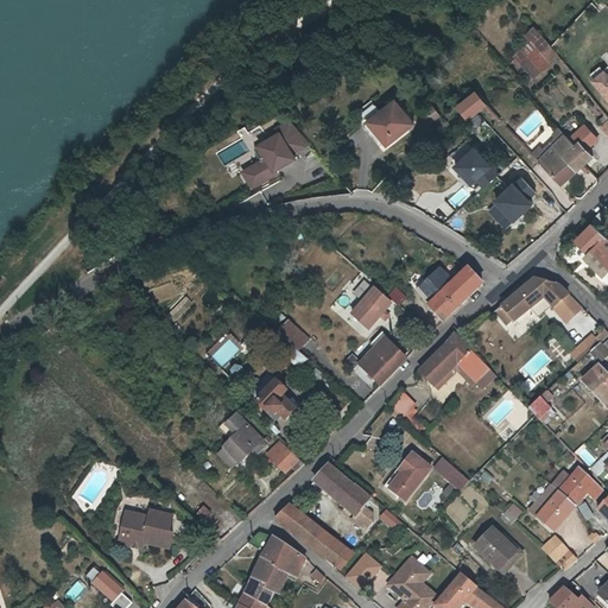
[(519,38),(525,44),(512,56),(534,80),(561,55),(532,26),(519,38)]
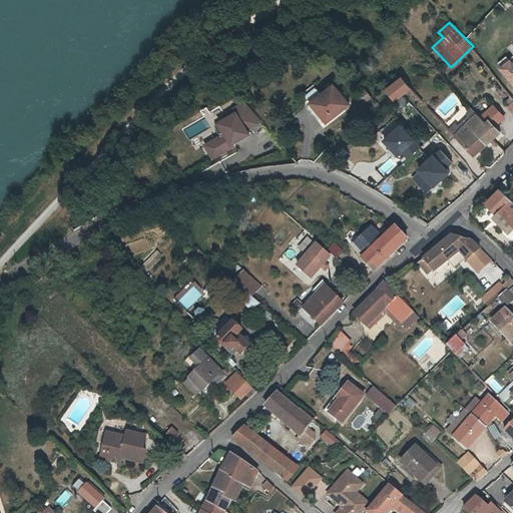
[(512,63),(511,61),(502,68),(512,81),(512,63)]
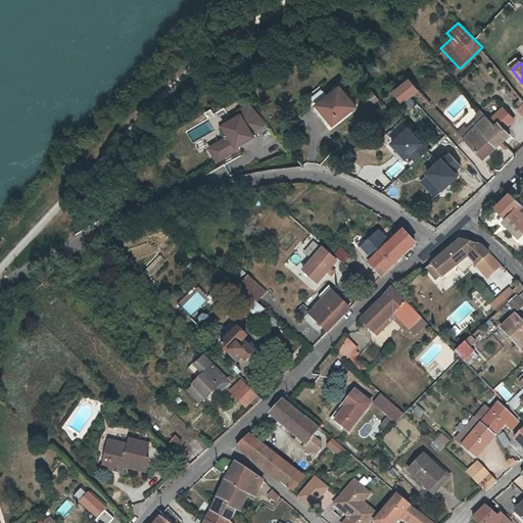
[(401,104),(419,91),(408,77),(390,91),(401,104)]
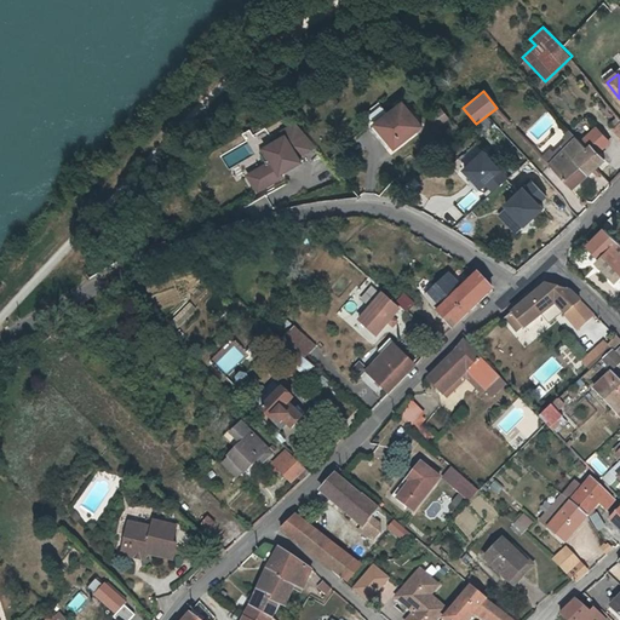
[(382,114),(368,126),(394,153),(419,131),(400,108),(386,119),(382,114)]
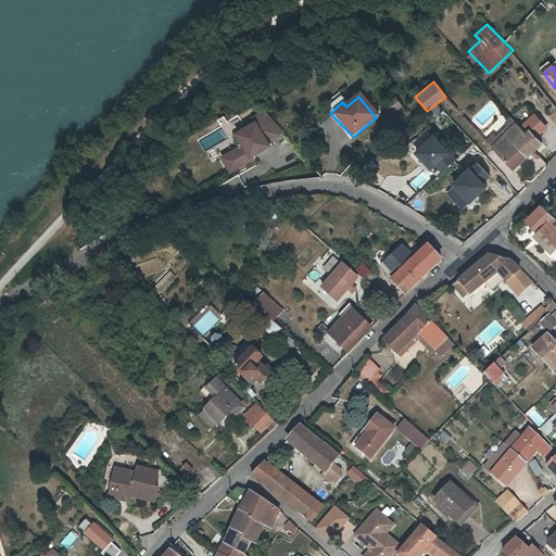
[(395,97),(387,103),(394,113),(403,106),(395,97)]
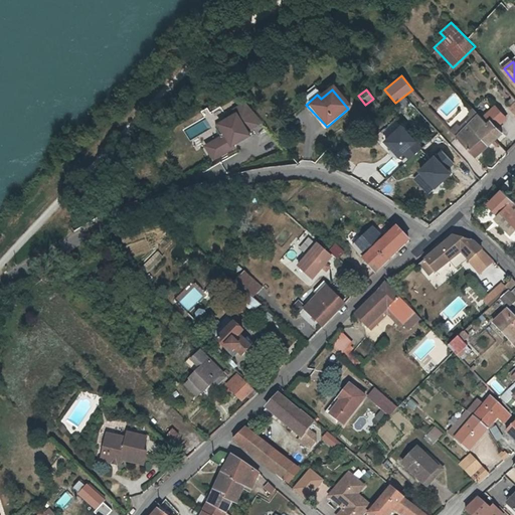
[(405,97),(396,103),(400,109),(409,103),(405,97)]
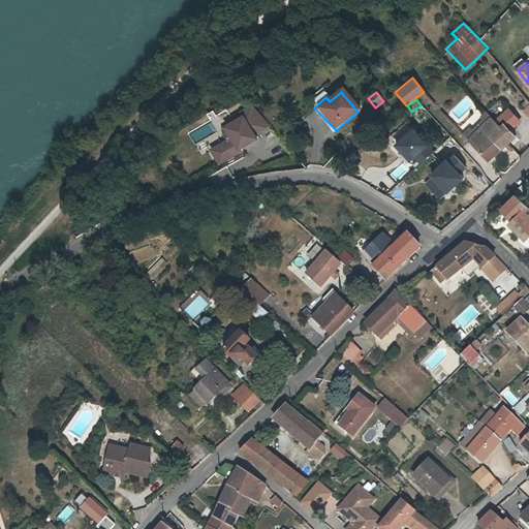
[(524,112),(528,107),(528,101),(528,100),(520,106),(524,112)]
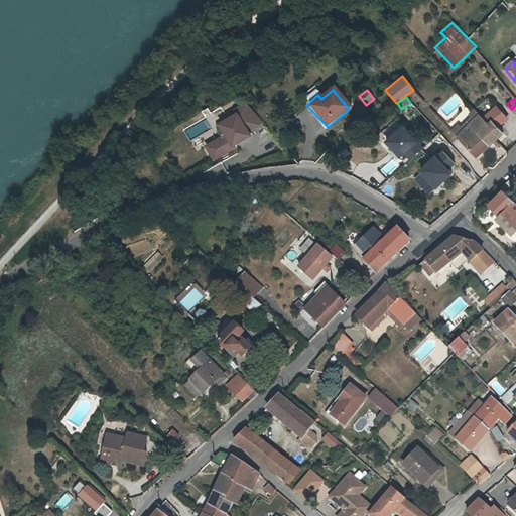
[(240,113),(243,117),(254,134),(269,124),(251,107),(240,113)]
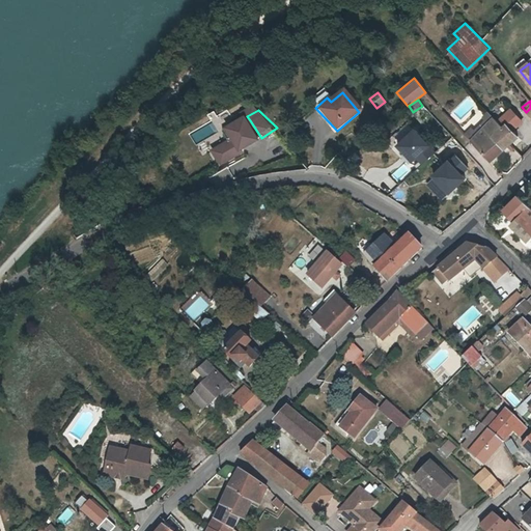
[(490,162),(519,137),(513,131),(511,129),(513,128),(515,130),(523,122),(512,110),(499,121),(496,117),(490,123),(479,135),(472,142),(490,162)]
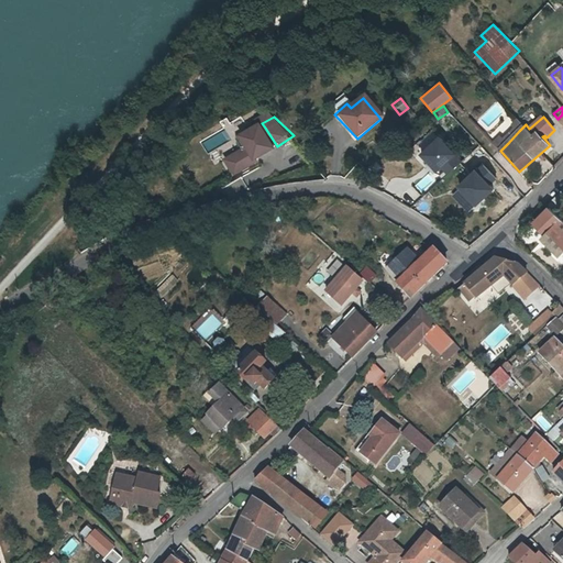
[(519,131),(526,124),(520,119),(514,125),(519,131)]
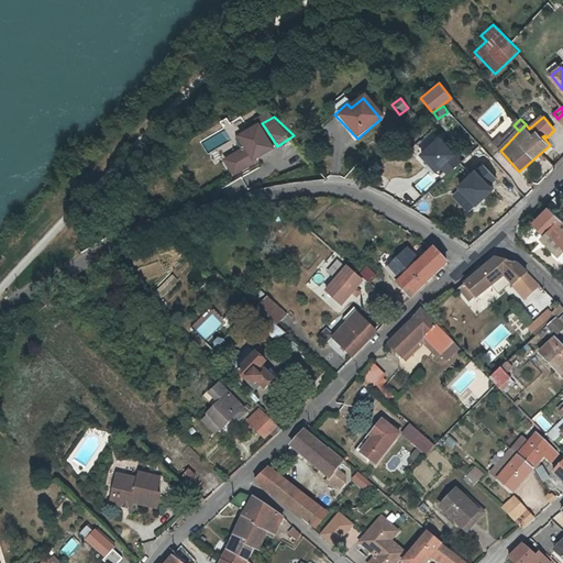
[(265,128),(249,139),(255,150),(250,154),(232,164),(242,178),(263,165),(262,162),(279,151),(277,146),(265,128)]
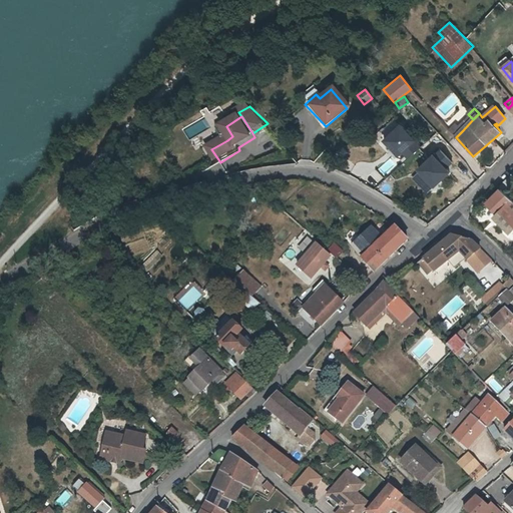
[(407,158),(421,145),(399,122),(380,139),(396,155),(400,151),(407,158)]
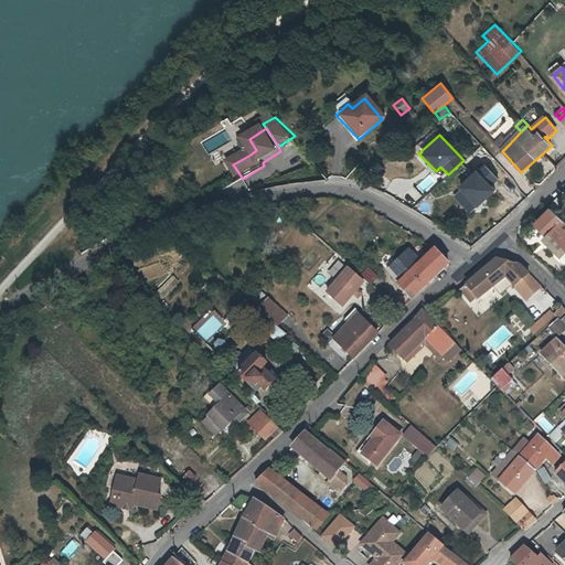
[(502,151),(510,144),(504,137),(497,145),(502,151)]
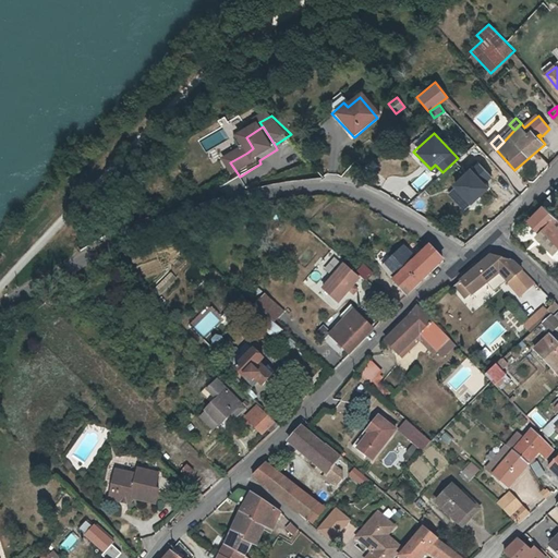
[(240,141),(247,153),(253,148),(246,137),(240,141)]
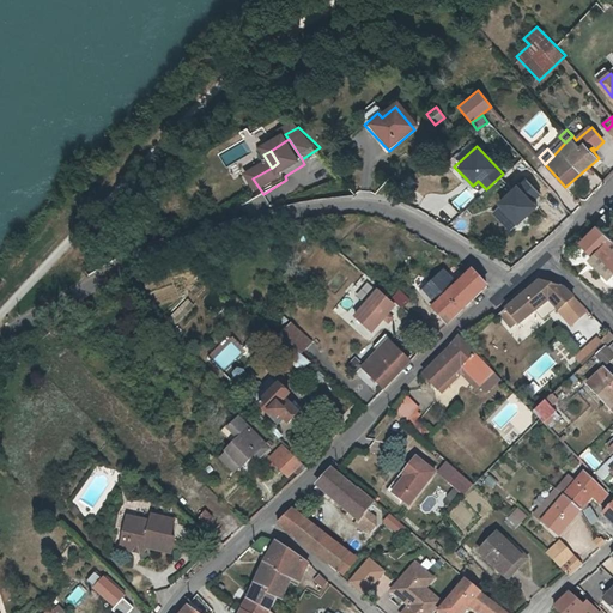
[(521,188),(503,207),(523,225),(540,207),(535,202),(542,195),(528,182),(521,189),(521,188)]
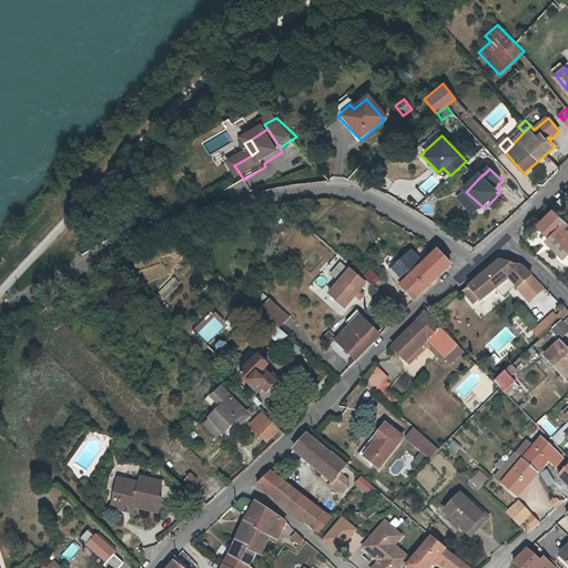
[(563,217),(556,211),(547,221),(554,226),(563,217)]
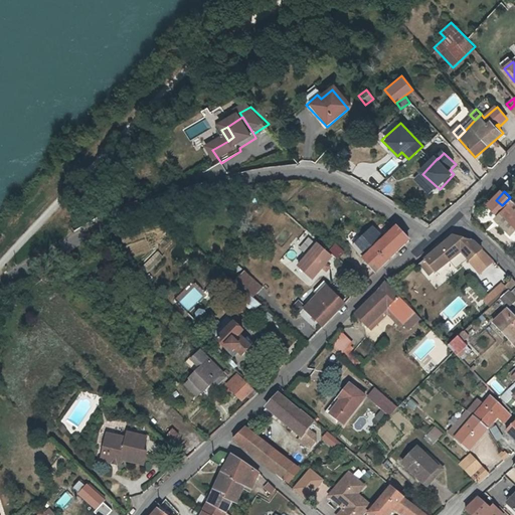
[(514,232),(514,213),(509,207),(497,219),(513,234),(514,232)]
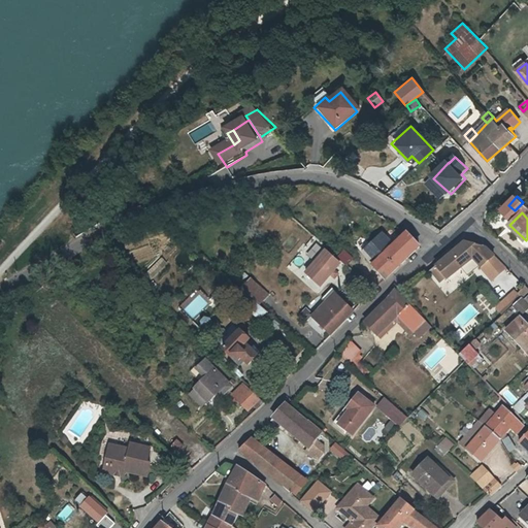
[(381,233),(359,255),(384,279),(418,248),(405,233),(393,245),(381,233)]
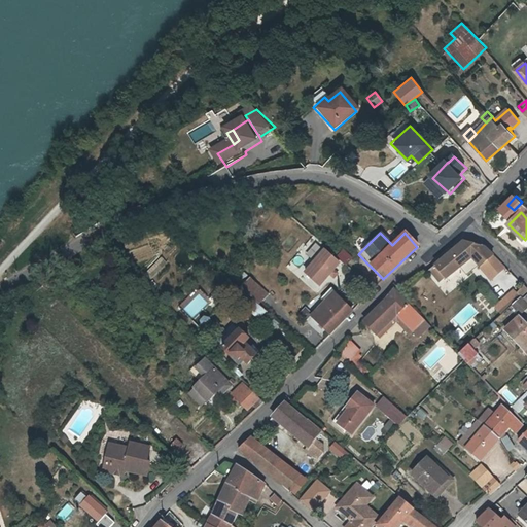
[(463,240),(427,272),(436,283),(444,277),(445,278),(470,257),(480,267),(492,254),(485,246),(463,240)]
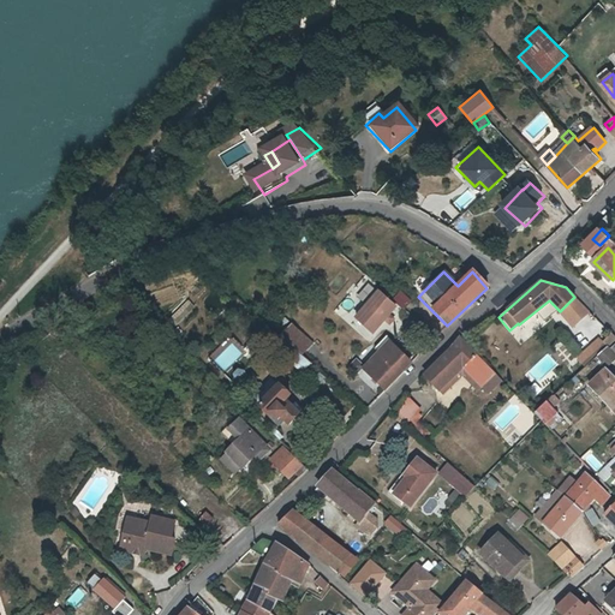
[(400,310),(408,300),(398,291),(389,300),(400,310)]
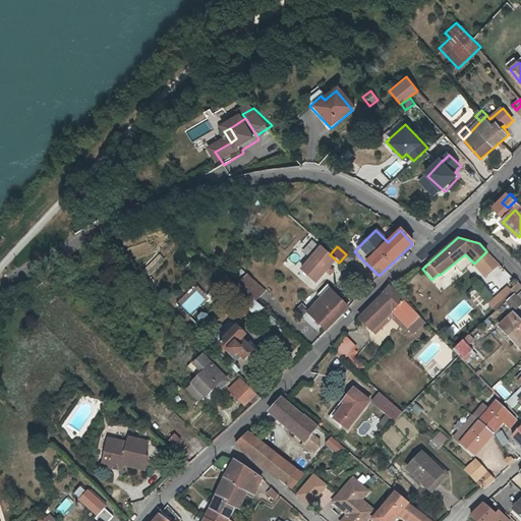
[(319,248),(299,271),(314,284),(334,262),(319,248)]
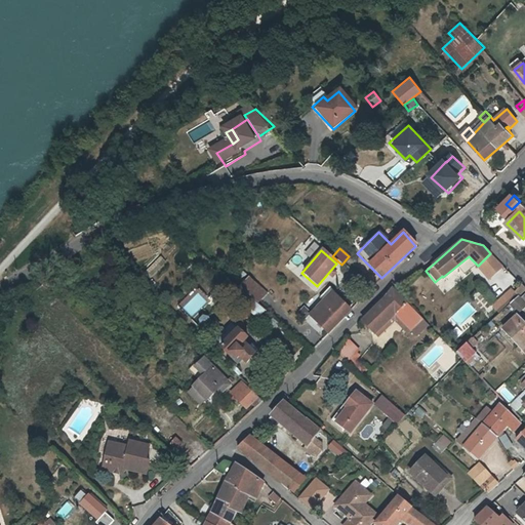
[(490,253),(478,266),(490,278),(503,266),(490,253)]
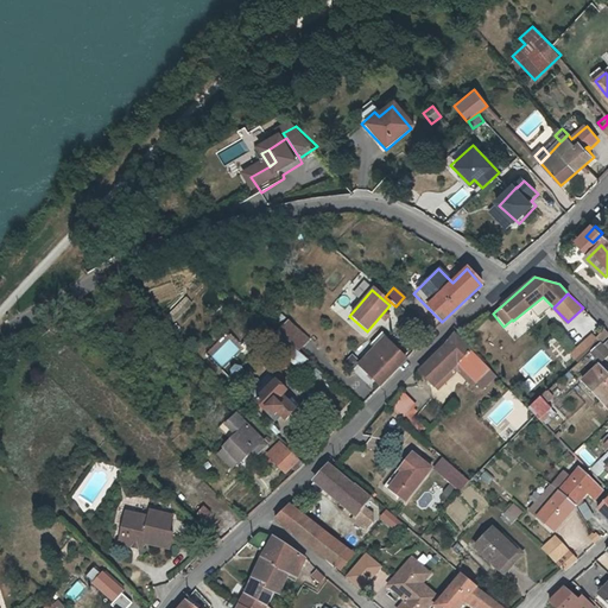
[(187,297),(166,316),(173,323),(192,304),(187,297)]
